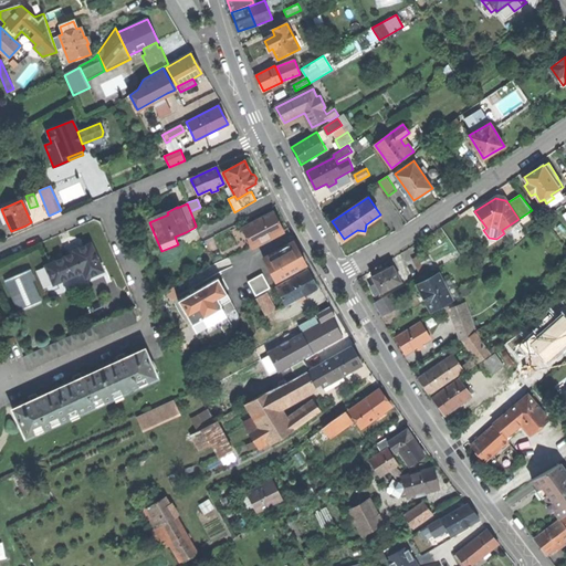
[(200,207),(190,211),(196,226),(206,221),(200,207)]
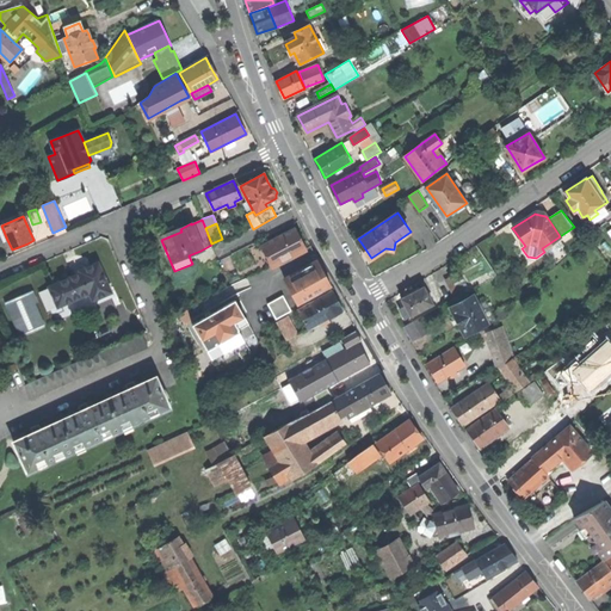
[(295,228),(260,246),(271,266),(306,248),(300,238),(295,228)]
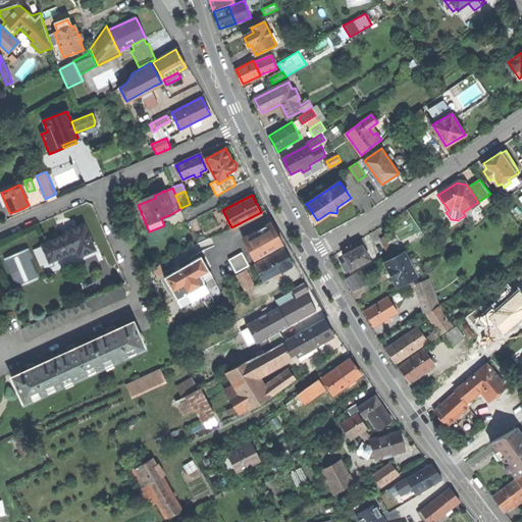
[(242,238),(254,260),(282,244),(270,222),(242,238)]
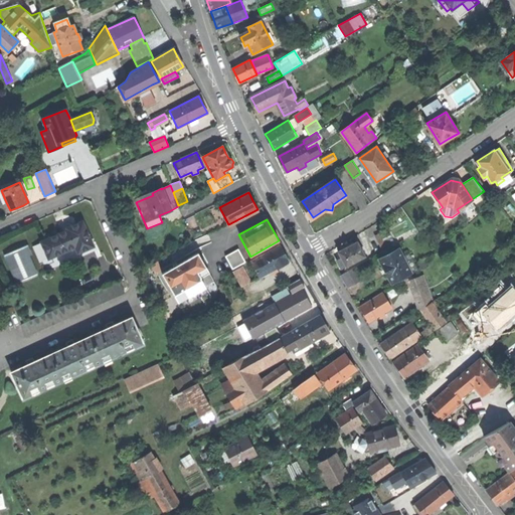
[(67,228),(68,230),(48,239),(55,256),(75,246),(78,253),(94,246),(82,221),(72,226),(67,228)]
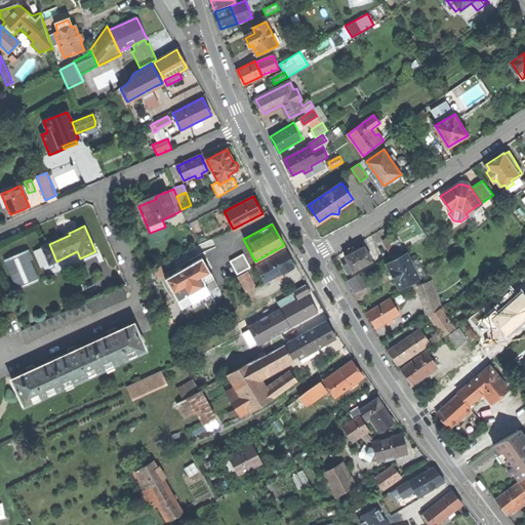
[(381,240),(389,252),(400,246),(394,234),(381,240)]
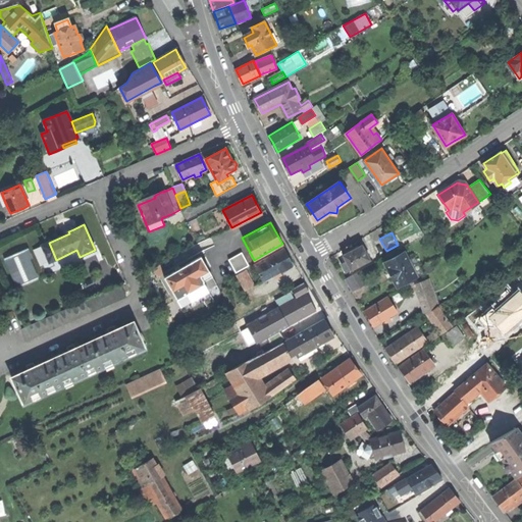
[(50,262),(56,260),(49,243),(42,245),(50,262)]
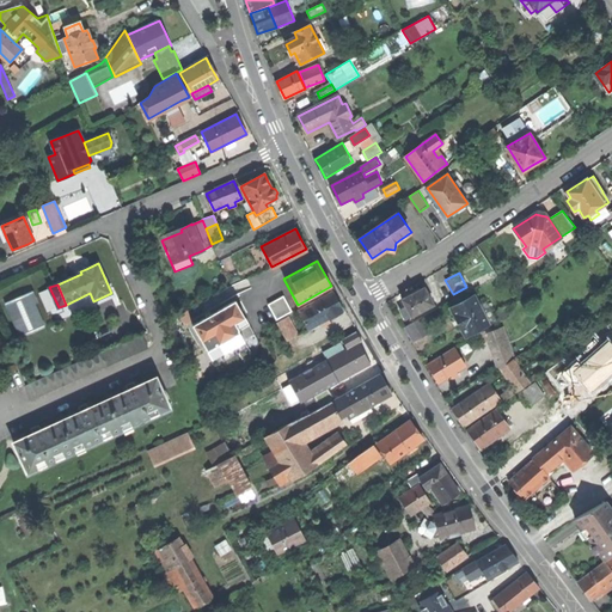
[(405,318),(408,318),(434,304),(424,287),(414,293),(403,299),(405,305),(401,307),(405,318)]
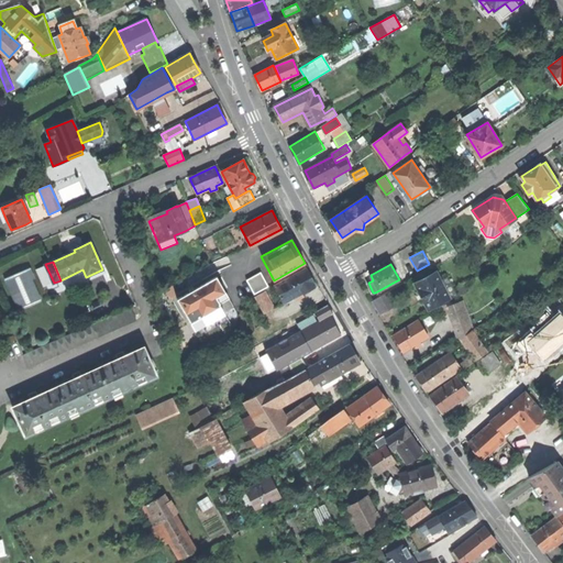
[(275,286),(284,302),(316,285),(311,279),(306,268),(275,286)]
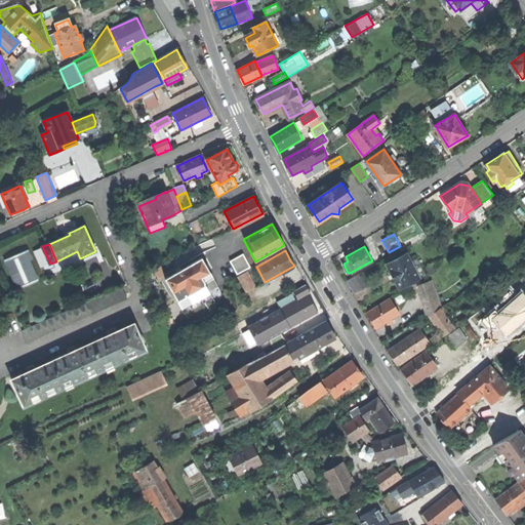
[(17,290),(39,281),(26,251),(5,260),(17,290)]
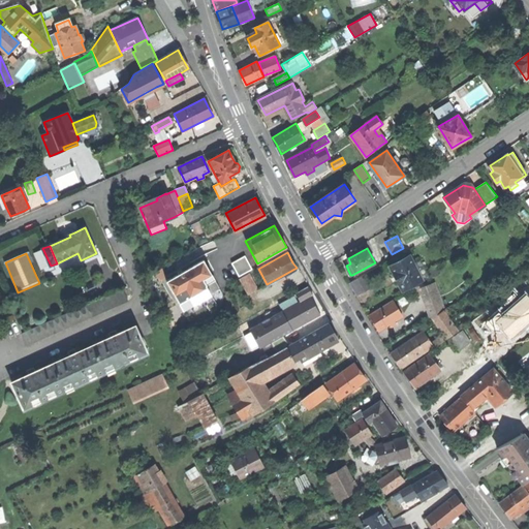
[(403,290),(423,280),(410,255),(391,266),(397,278),(403,290)]
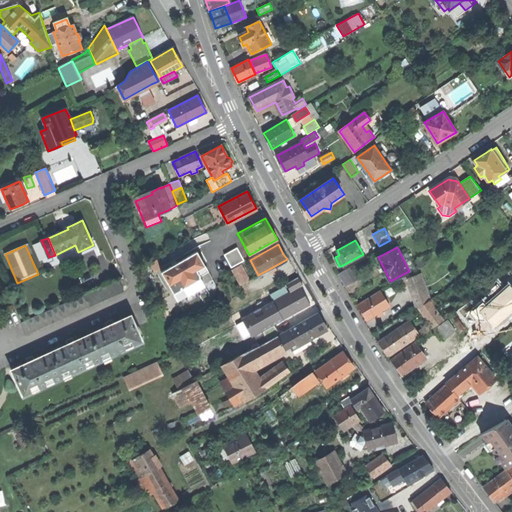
[(231,268),(244,260),(237,248),(224,255),(231,268)]
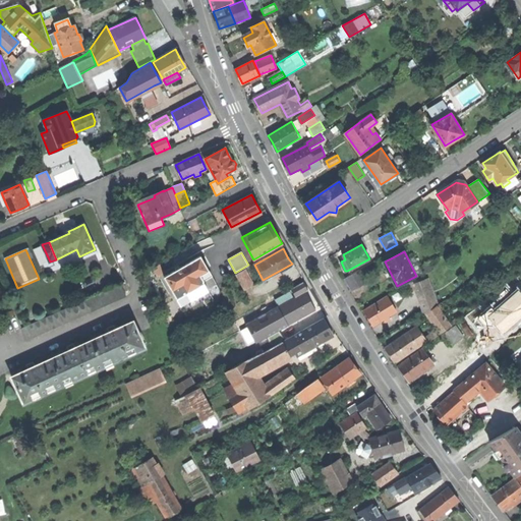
[(180,305),(208,290),(203,281),(212,276),(211,273),(200,255),(164,277),(180,305)]
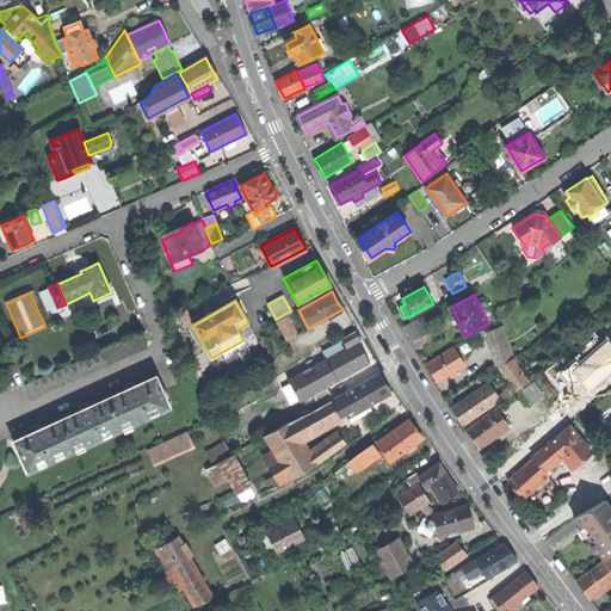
[(187,310),(178,315),(184,325),(192,319),(187,310)]
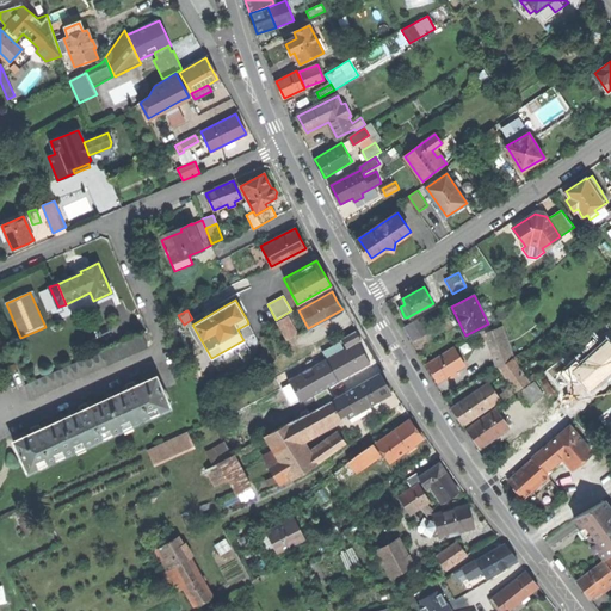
[(412,340),(430,329),(423,315),(403,326),(412,340)]
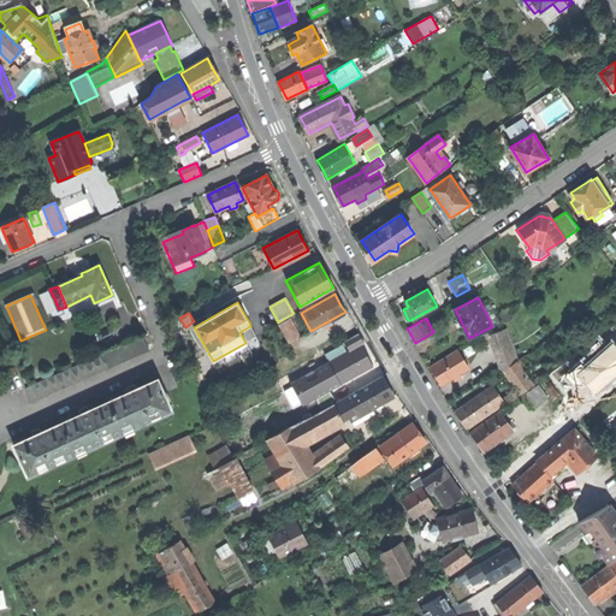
[(288,343),(298,337),(289,319),(278,325),(288,343)]
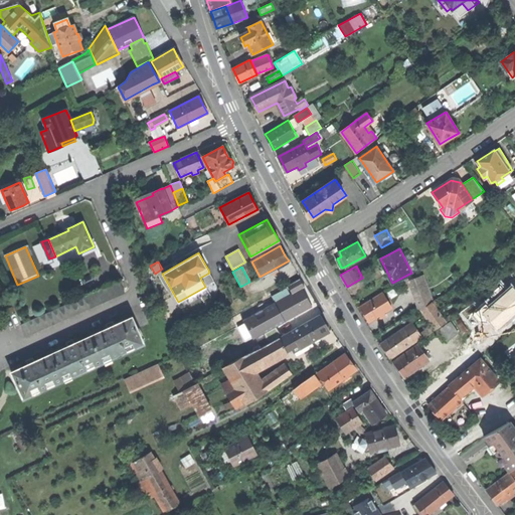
[(430,304),(433,303),(422,273),(404,280),(406,287),(409,286),(418,308),(430,304)]
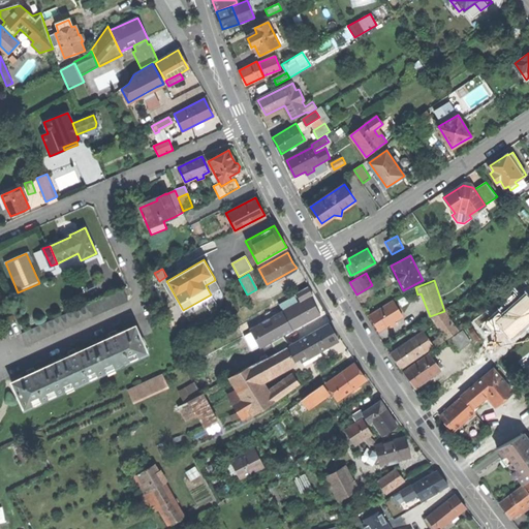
[(402,316),(393,301),(369,315),(373,323),(378,331),(402,316)]
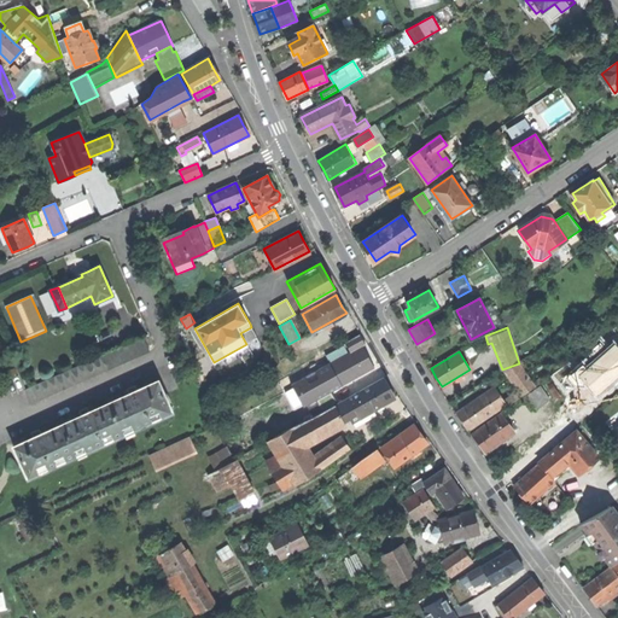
[(507,372),(524,394),(543,380),(541,377),(531,384),(525,374),(530,372),(522,361),(519,363),(507,372)]
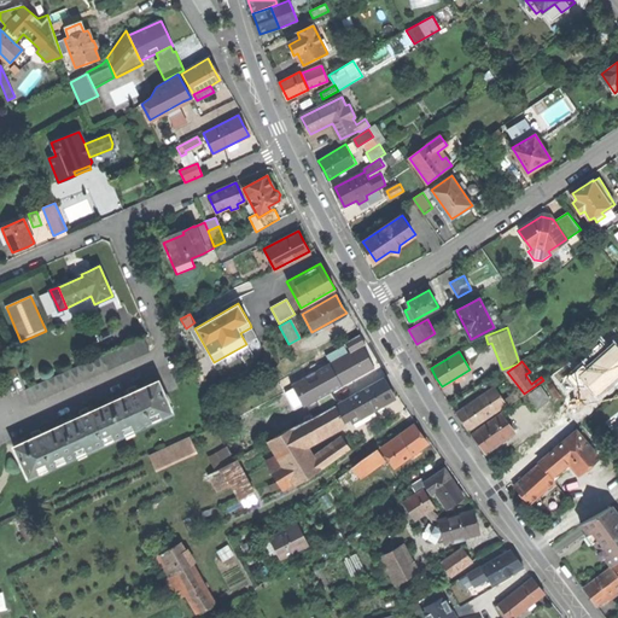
[(292,419),(315,409),(310,401),(304,386),(301,377),(283,386),(293,409),(289,412),(292,419)]
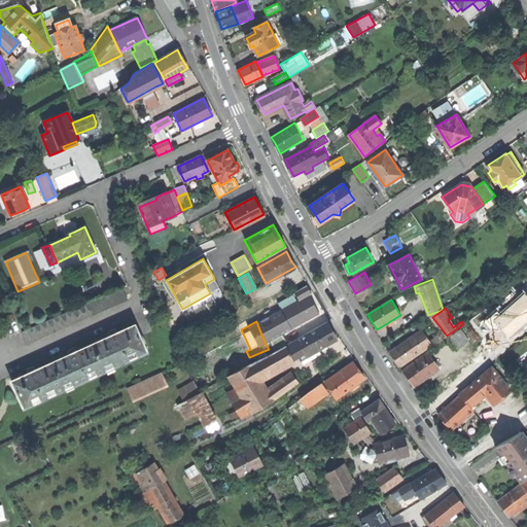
[(285,346),(291,356),(295,353),(300,360),(337,340),(331,330),(326,322),(285,346)]
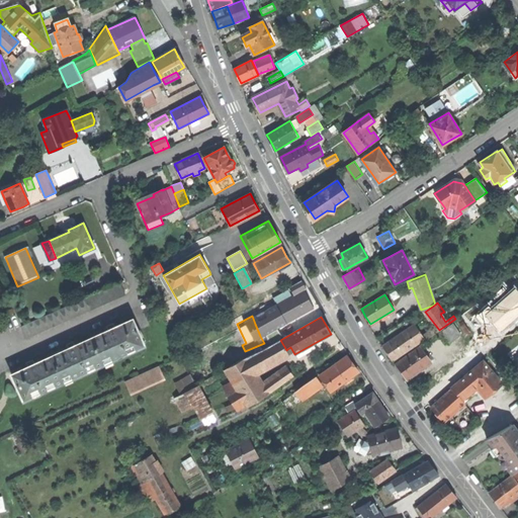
[(28,367),(11,375),(23,401),(144,345),(132,320),(115,328),(114,326),(110,328),(107,329),(108,331),(75,346),(74,344),(71,345),(67,347),(68,349),(34,364),(33,362),(30,363),(27,365),(28,367)]
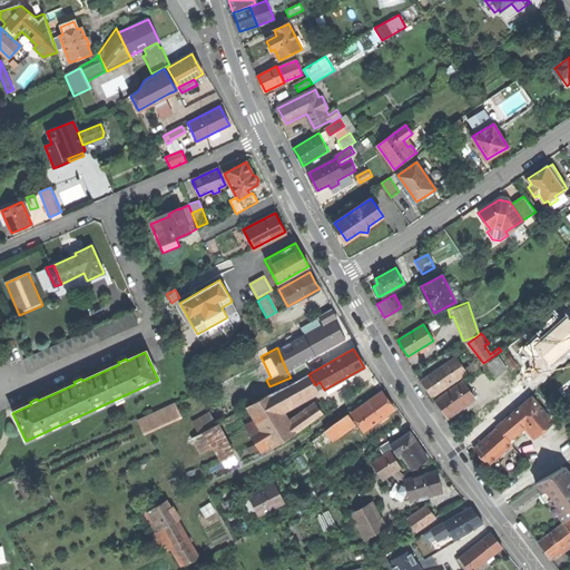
[(499,355),(487,363),(494,376),(507,367),(499,355)]
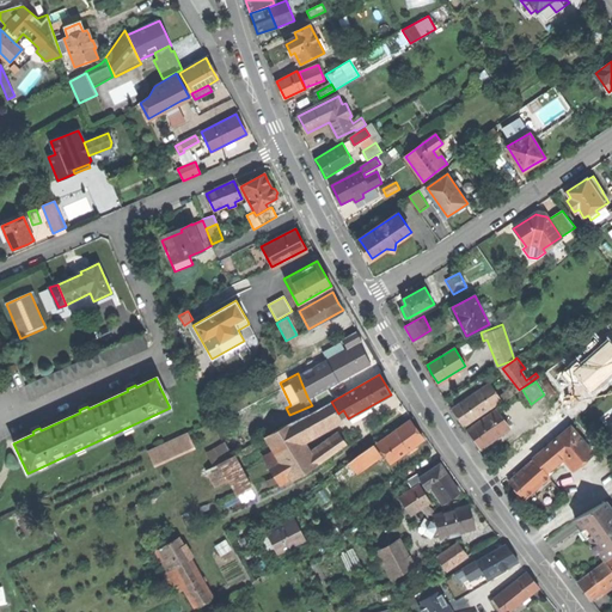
[(464,426),(500,401),(501,403),(513,395),(509,389),(497,397),(489,384),(452,409),(456,414),(464,426)]
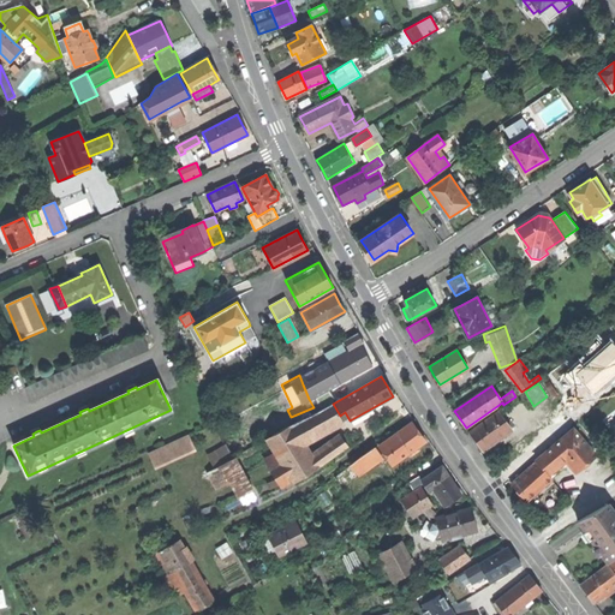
[(318,401),(322,408),(333,402),(335,401),(332,393),(318,401)]
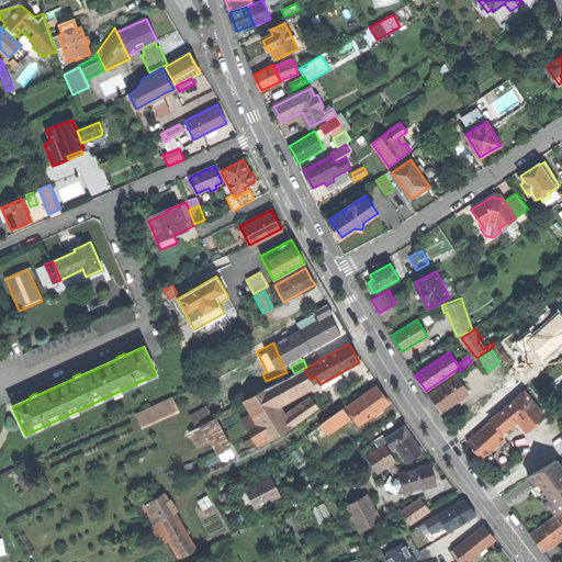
[(312,382),(311,380),(304,369),(304,368),(294,373),(282,380),(266,388),(244,400),(253,414),(243,419),(258,445),(268,440),(269,440),(288,429),(318,408),(312,400),(282,418),(276,409),(278,407),(271,397),(288,391),(312,382)]
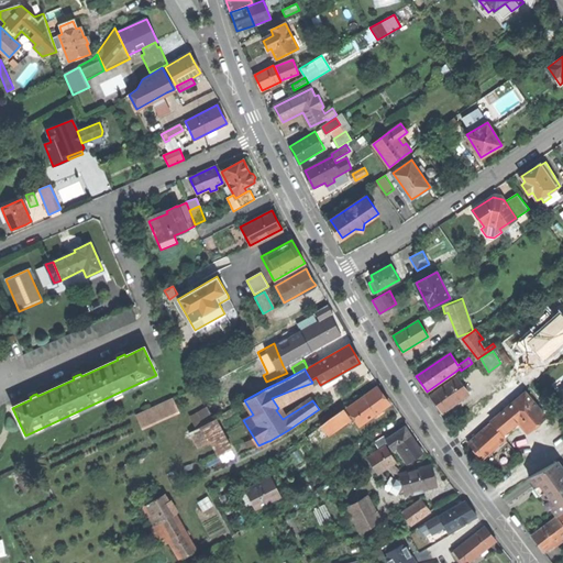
[(448,407),(468,393),(456,376),(430,396),(441,412),(448,407)]
